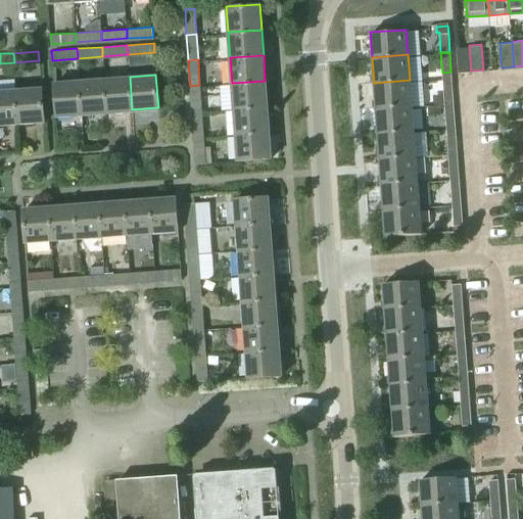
[(104,79),(106,111),(132,109),(130,77),(104,79)]
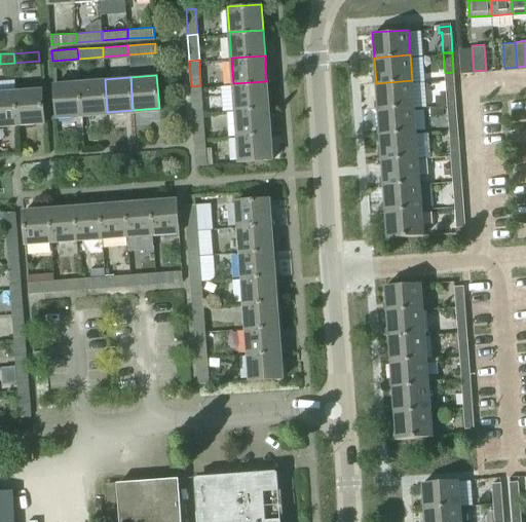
[(79,81),(82,114),(107,112),(105,79),(79,81)]
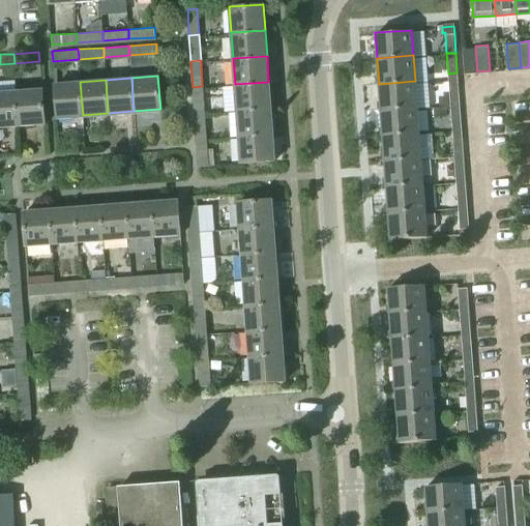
[(379,84),(381,110),(416,107),(415,81),(379,84)]
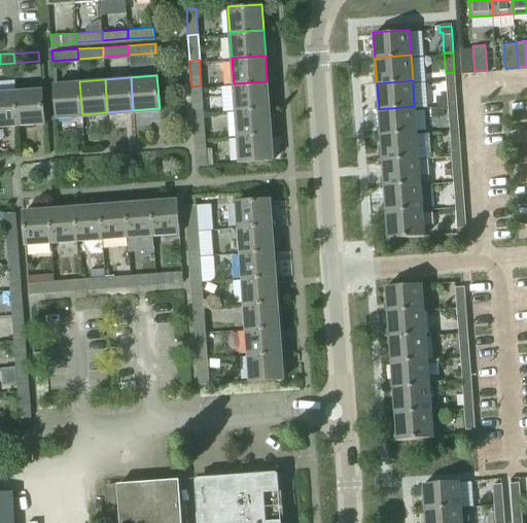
[(57,116),(82,114),(79,81),(54,83),(57,116)]
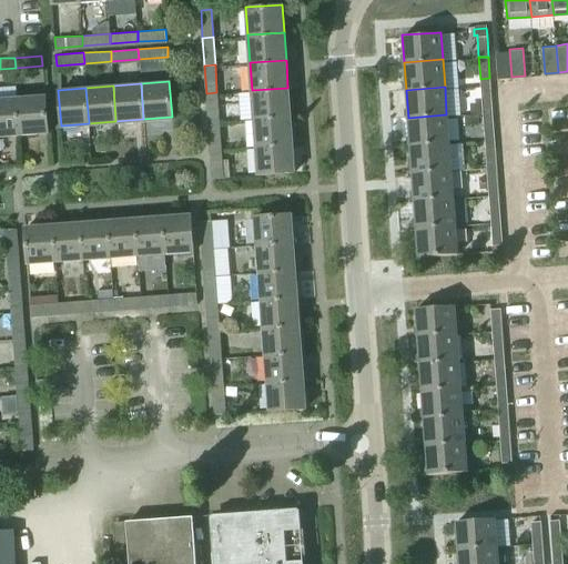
[(252,90),(253,117),(254,118),(290,116),(287,88),(252,90)]
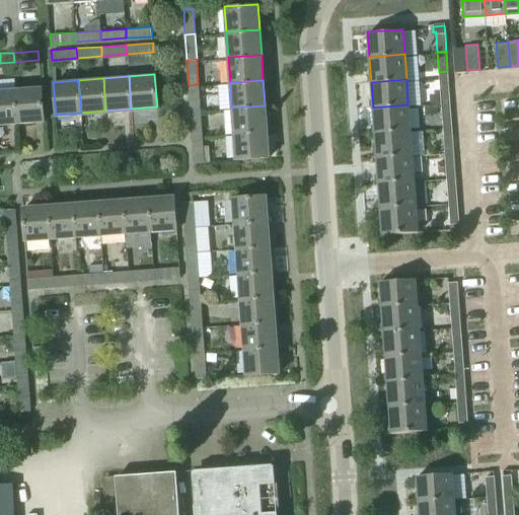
[(439,82),(441,102),(450,101),(448,82),(439,82)]
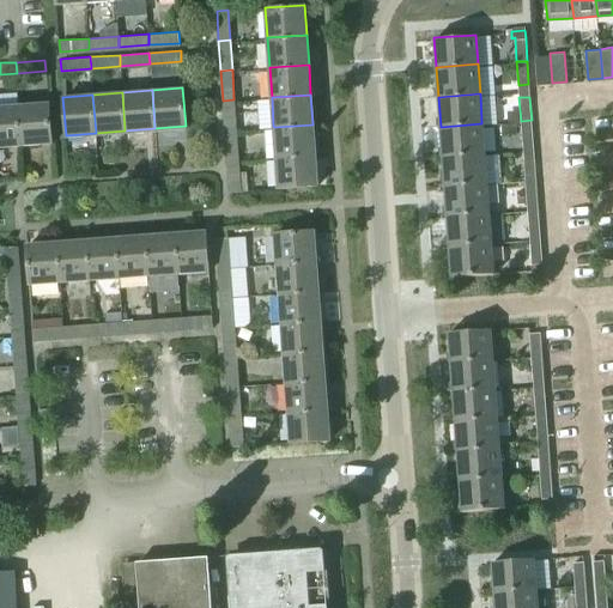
[(223,101),(225,131),(236,129),(234,99),(223,101)]
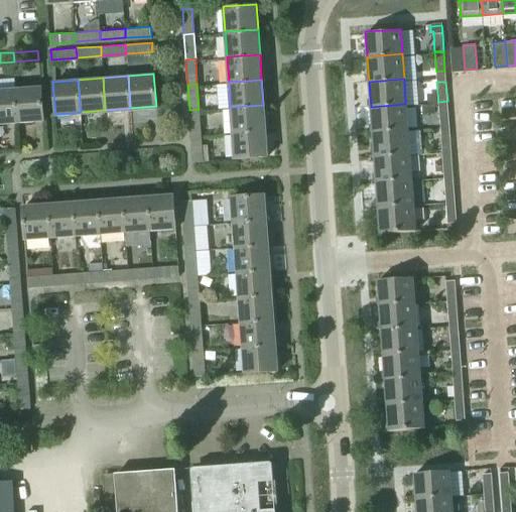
[(16,88),(18,121),(43,119),(41,86),(16,88)]
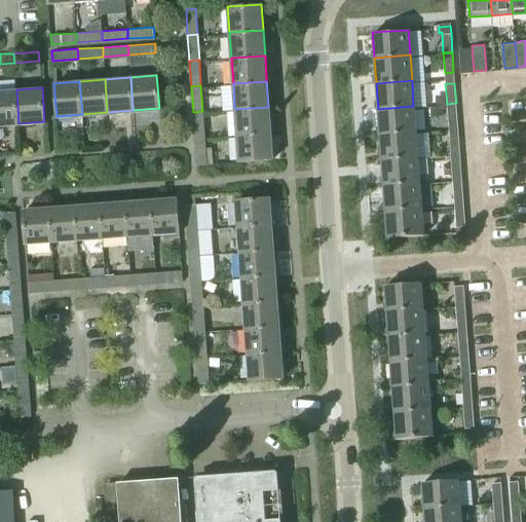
[(0,90),(0,124),(19,123),(16,89),(0,90)]
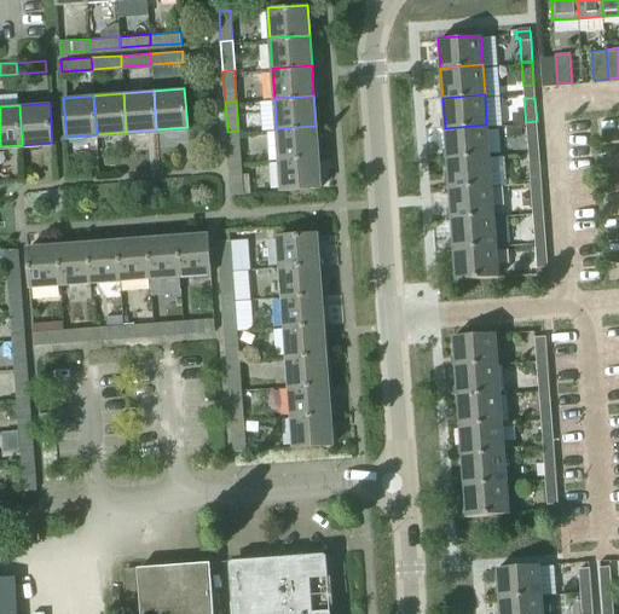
[(527,145),(538,145),(537,121),(526,122),(527,145)]
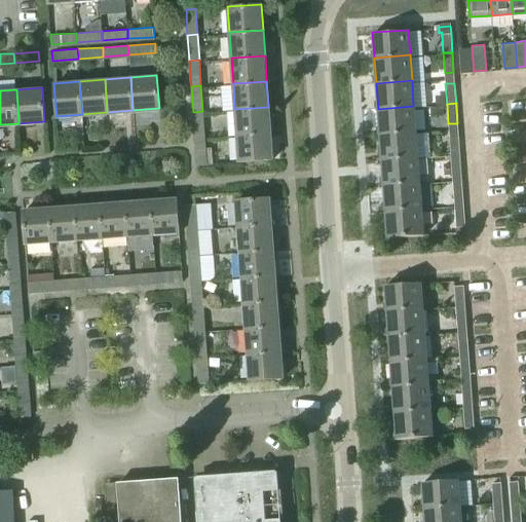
[(444,104),(431,105),(433,113),(445,112),(444,104)]
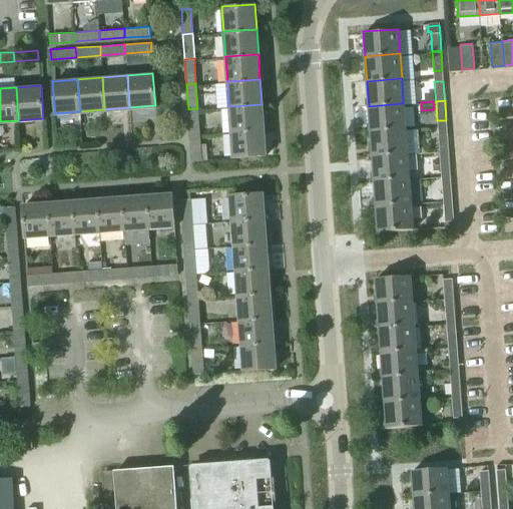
[(369,106),(371,130),(405,128),(403,103),(369,106)]
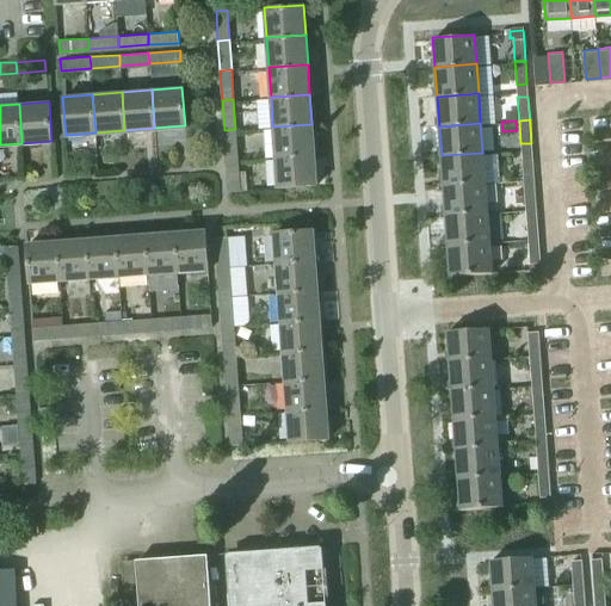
[(273,127),(275,156),(314,154),(312,124),(273,127)]
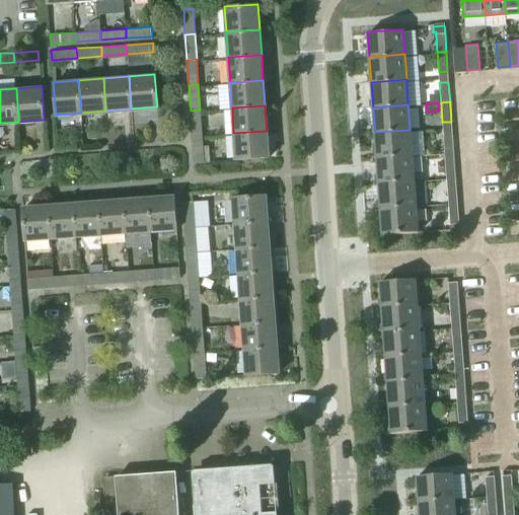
[(191,111),(193,136),(202,135),(200,109),(191,111)]
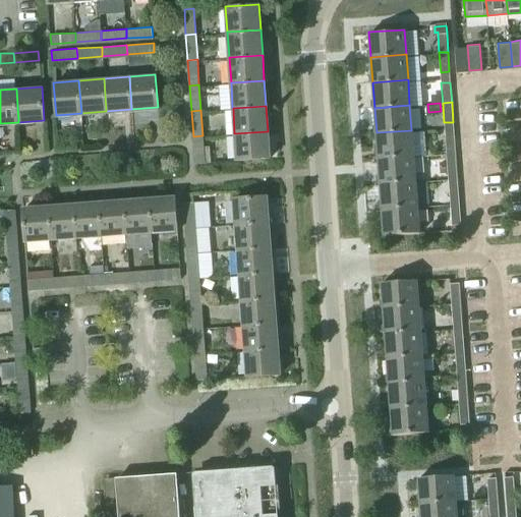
[(377,132),(378,158),(413,156),(411,130),(377,132)]
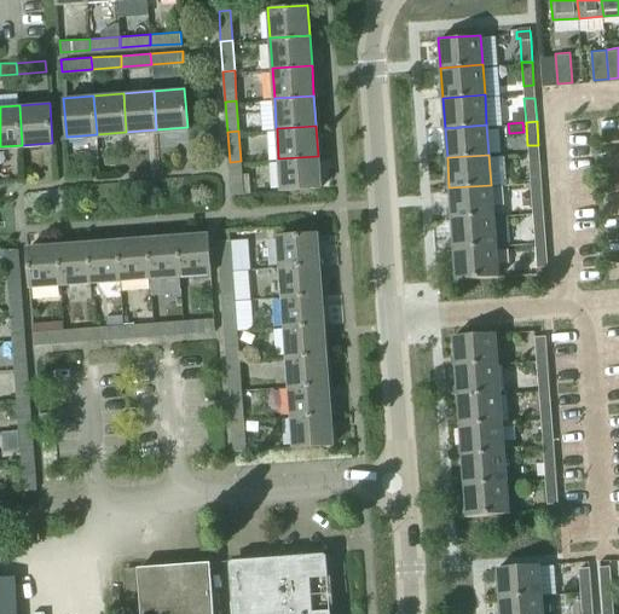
[(278,158),(281,189),(320,186),(318,156),(278,158)]
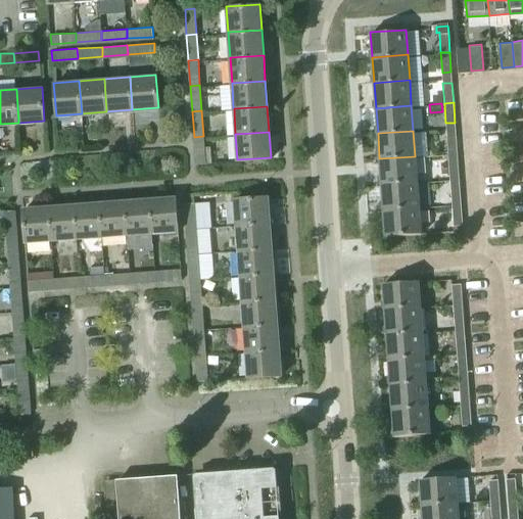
[(446,134),(448,153),(457,153),(456,133),(446,134)]
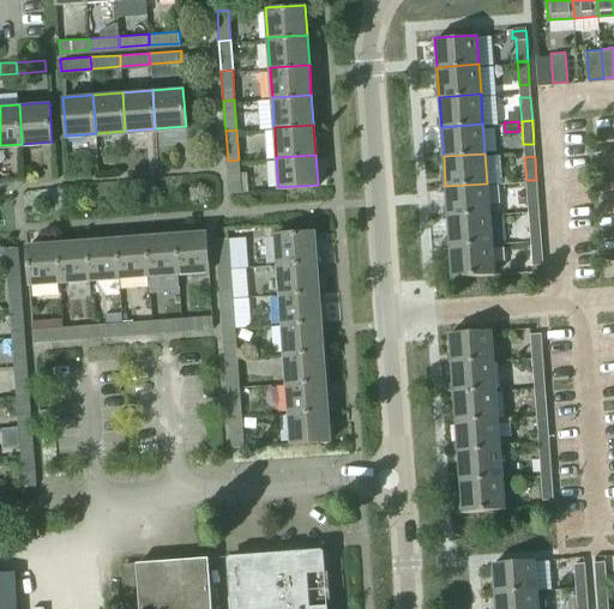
[(228,161),(230,191),(241,190),(239,160),(228,161)]
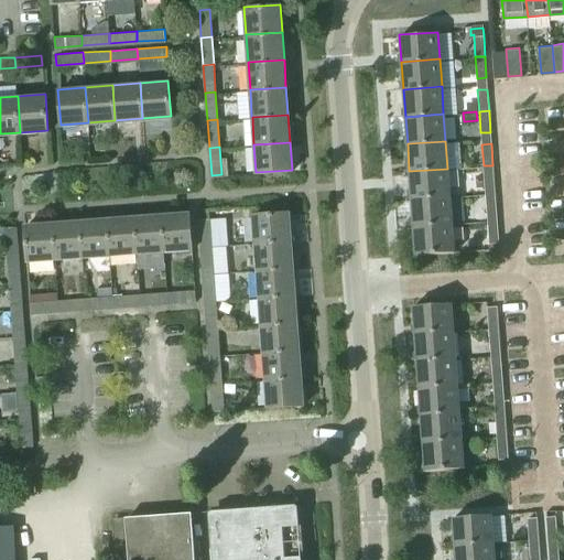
[(485,187),(495,187),(492,165),(484,165),(485,187)]
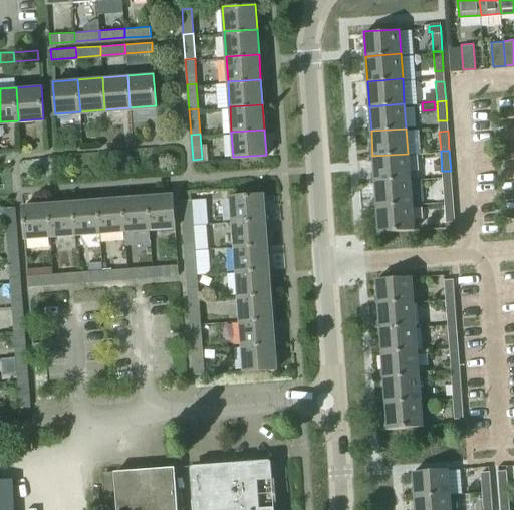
[(372,156),(374,181),(410,178),(408,154),(372,156)]
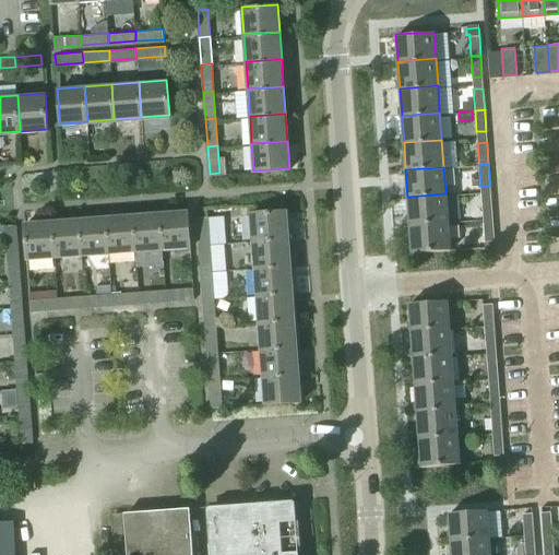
[(407,197),(409,223),(409,224),(448,221),(445,193),(407,197)]
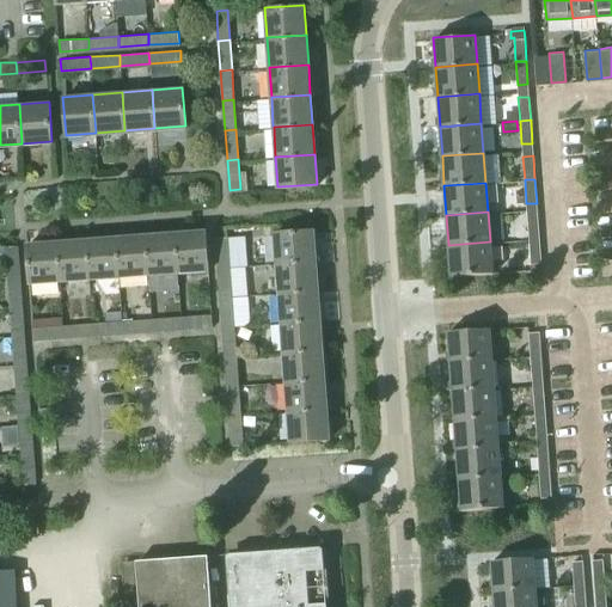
[(527,215),(528,239),(539,238),(538,214),(527,215)]
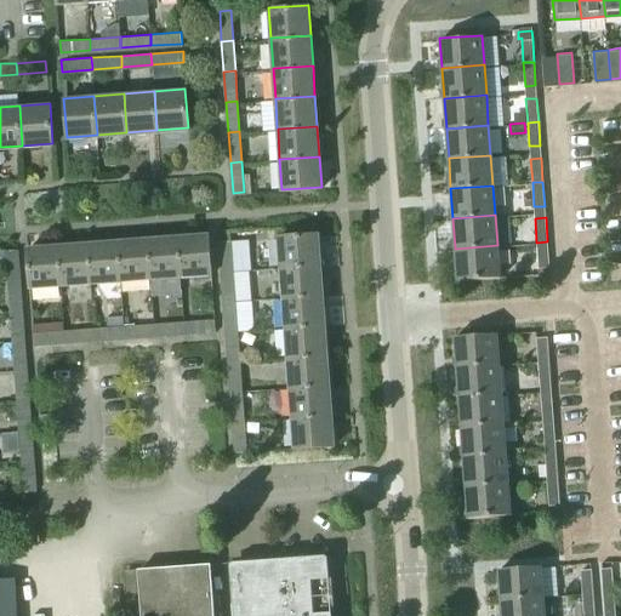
[(178,235),(181,275),(211,273),(209,233),(178,235)]
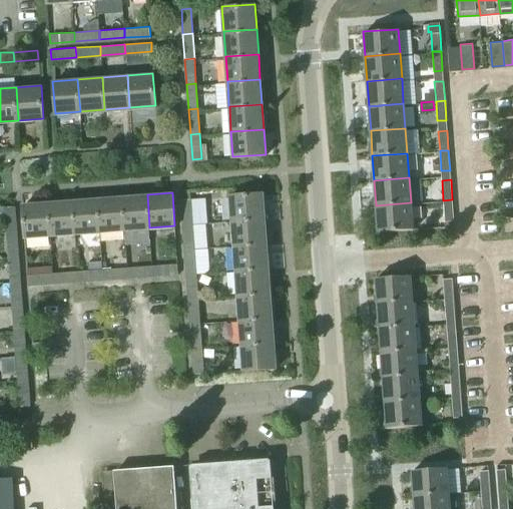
[(229,194),(231,219),(265,216),(263,192),(229,194)]
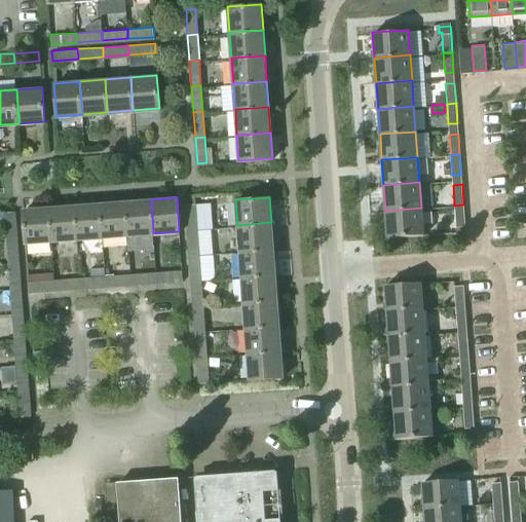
[(125,201),(128,234),(153,233),(151,199),(125,201)]
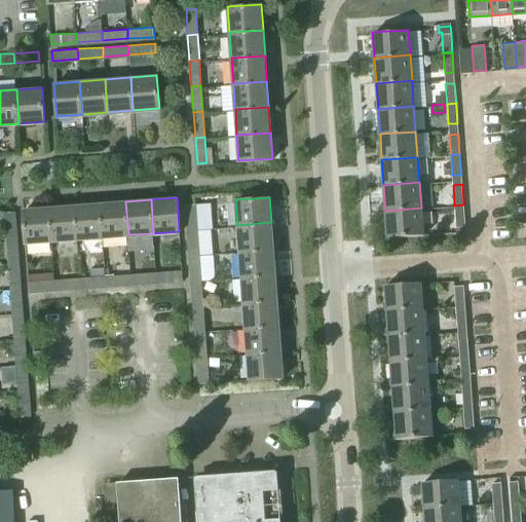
[(100,203),(103,236),(128,234),(125,201),(100,203)]
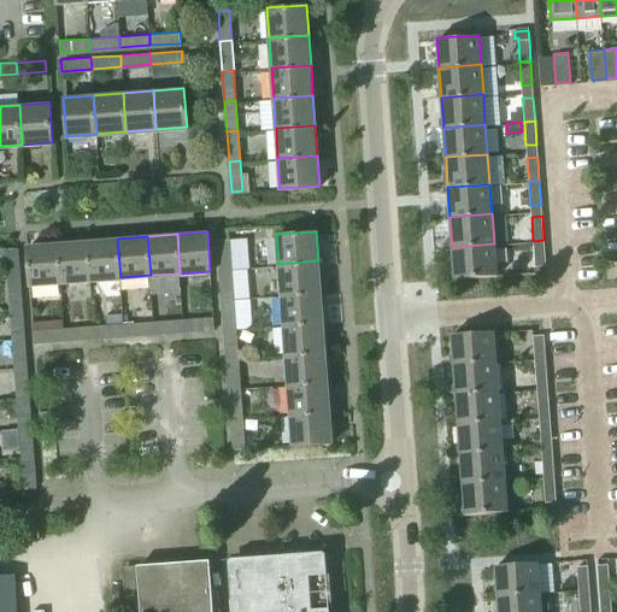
[(218,239),(219,268),(230,268),(229,237),(218,239)]
